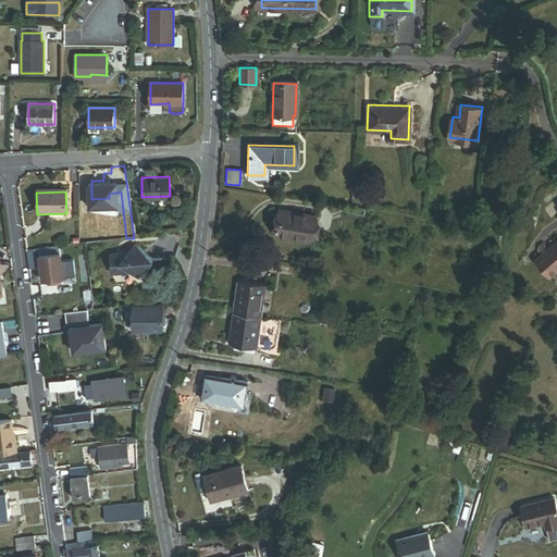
[(314,212),(279,208),(275,233),(311,238),(314,212)]
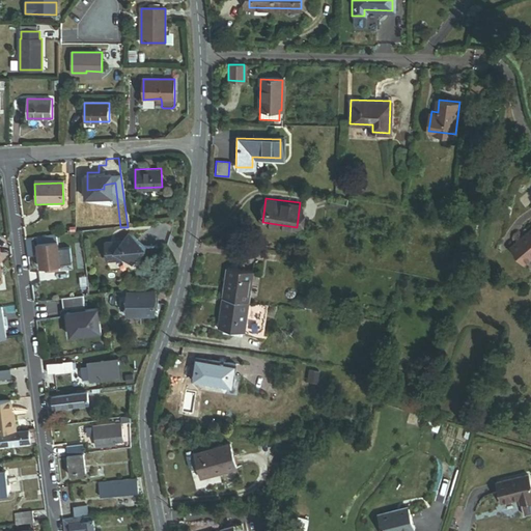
[(345,200),(330,198),(328,206),(343,210),(345,200)]
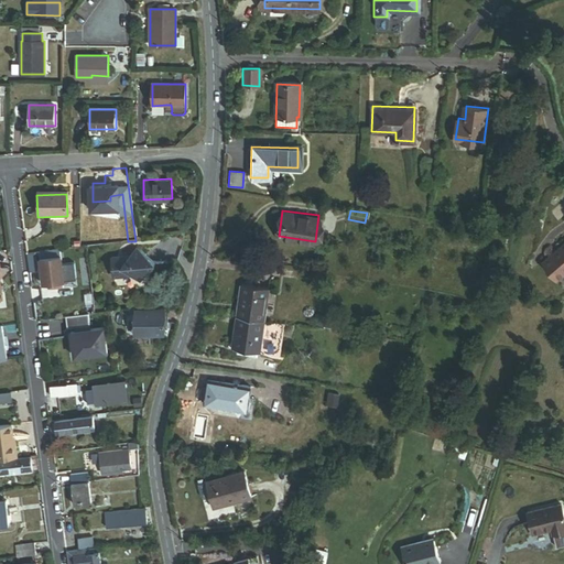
[(563,243),(542,262),(557,280),(563,274),(563,243)]
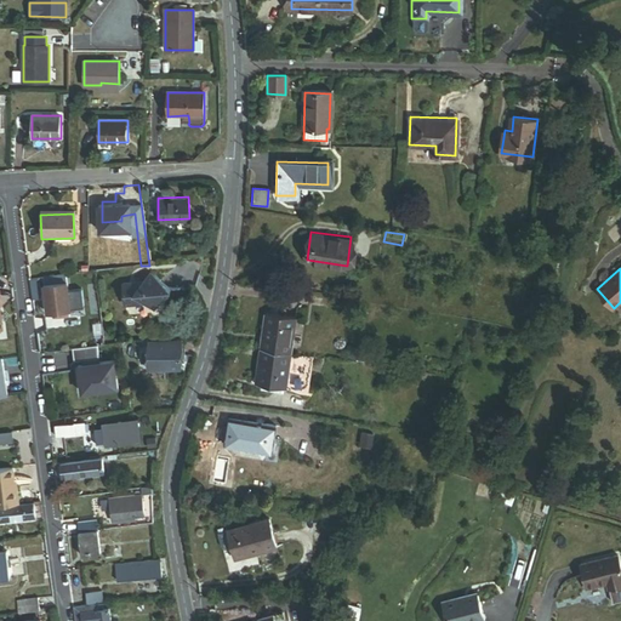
[(95,274),(43,278),(45,313),(52,313),(52,319),(61,318),(61,312),(69,312),(67,280),(70,280),(70,283),(96,280),(95,274)]
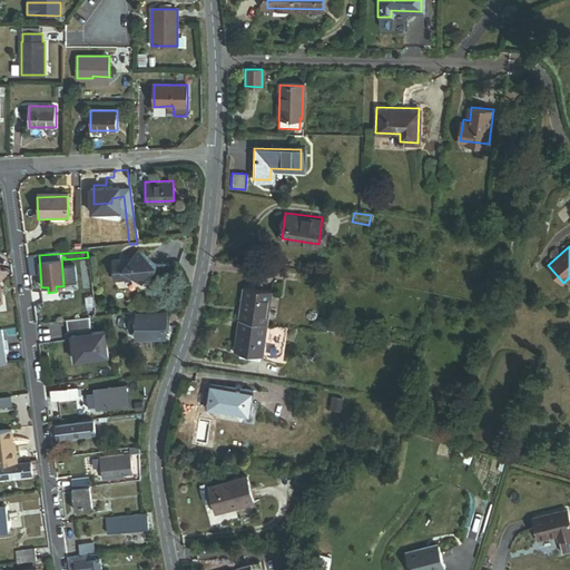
[(111,263),(114,284),(134,282),(141,288),(157,268),(137,254),(131,262),(111,263)]
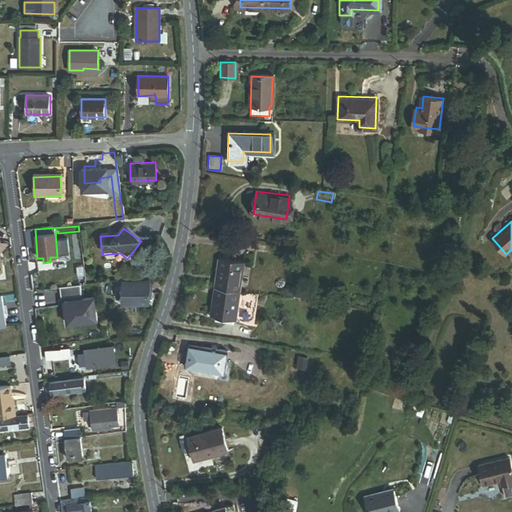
[(447,242),(440,241),(437,254),(444,255),(447,242)]
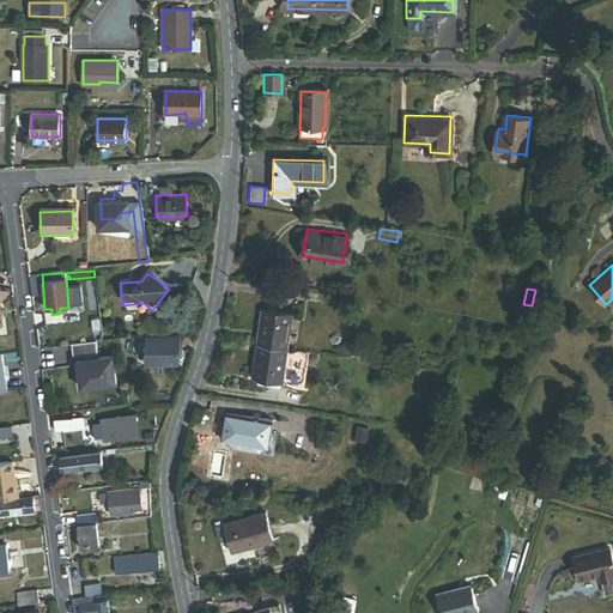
[(41,302),(32,303),(34,313),(42,314),(41,302)]
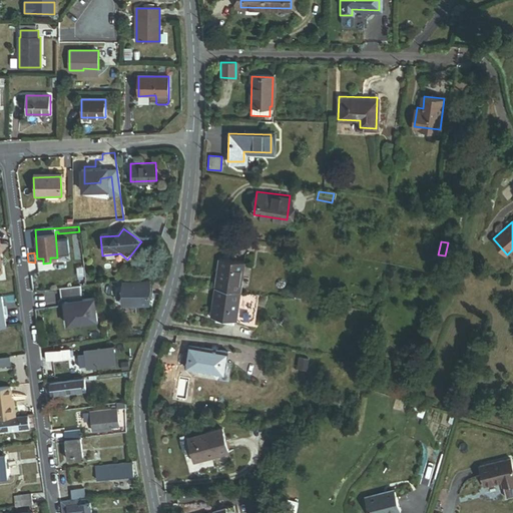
[(216,260),(209,318),(218,319),(232,321),(236,321),(243,264),(216,260)]
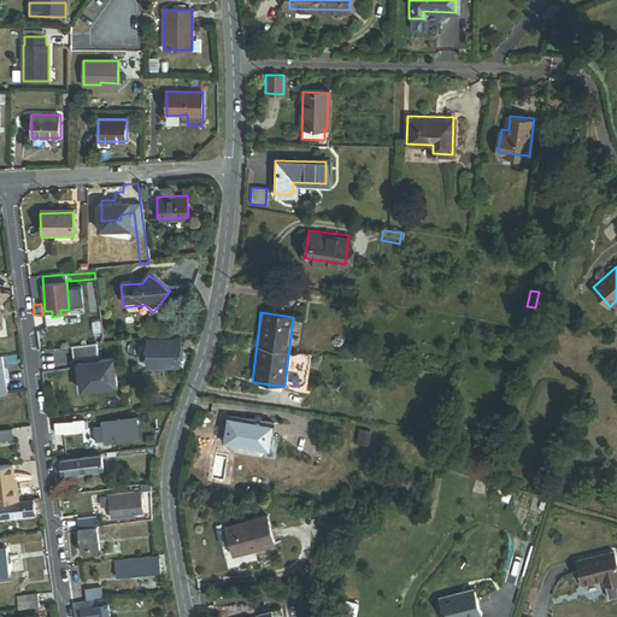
[(97,344),(101,342),(100,333),(90,334),(92,345),(97,344)]
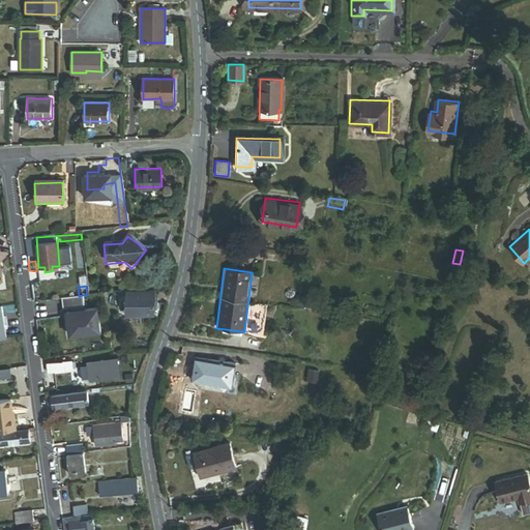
[(155,312),(153,290),(125,294),(127,315),(155,312)]
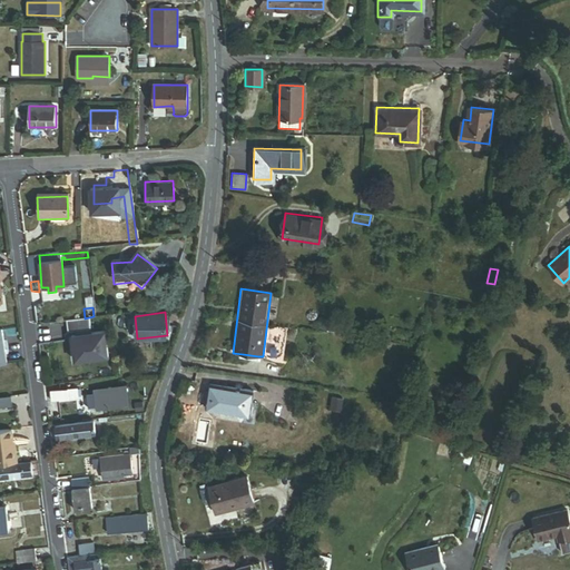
[(85,318),(67,322),(70,333),(91,328),(89,317),(85,318)]
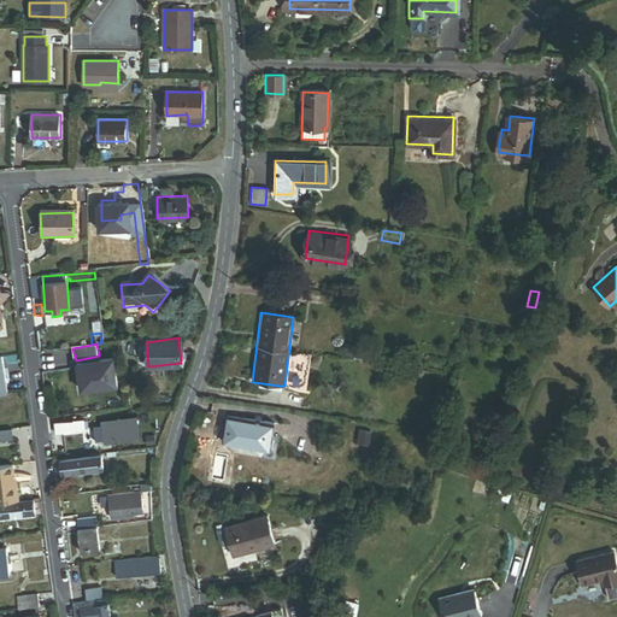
[(318,356),(309,354),(305,385),(313,386),(318,356)]
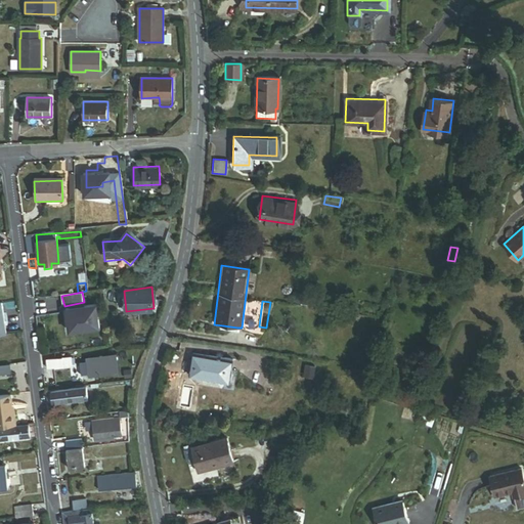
[(101,305),(66,310),(70,336),(104,331),(101,305)]
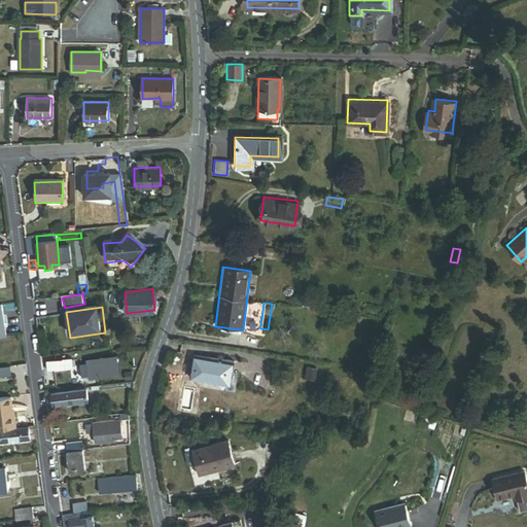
[(120,356),(90,359),(90,363),(91,369),(89,369),(89,373),(91,373),(92,376),(99,376),(99,379),(110,377),(110,374),(123,373),(120,356)]
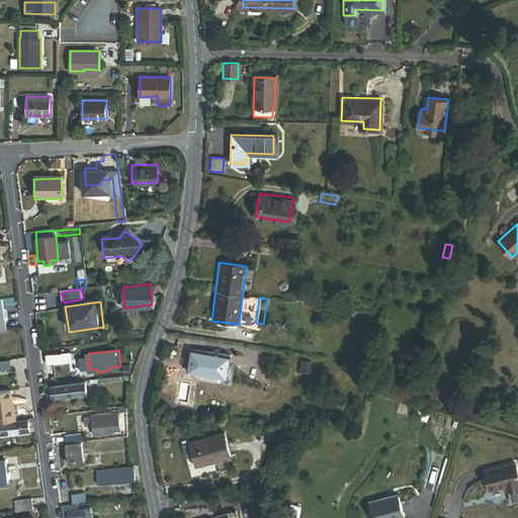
[(70,351),(45,354),(46,362),(71,359),(70,351)]
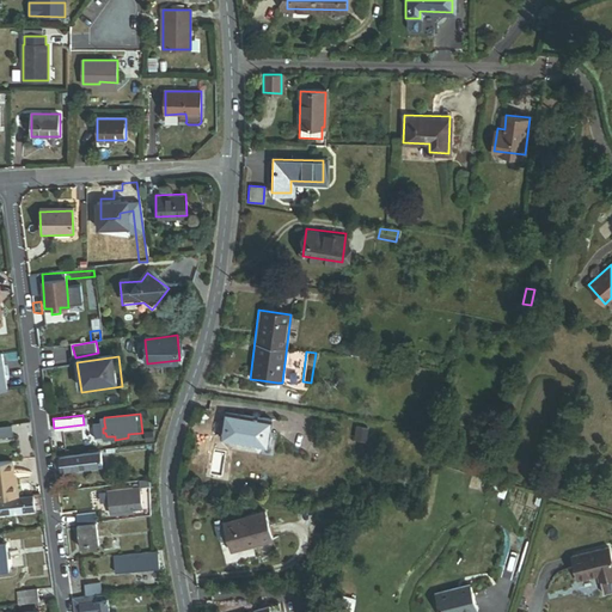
[(265,421),(222,415),(219,442),(262,448),(265,421)]
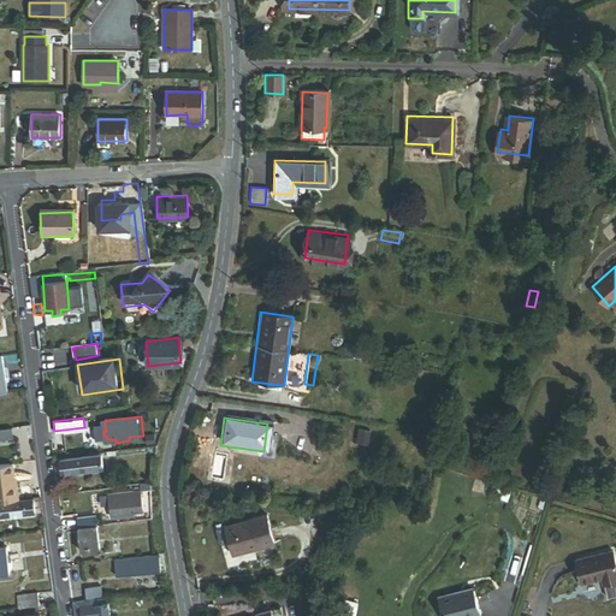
[(105,425),(96,425),(99,440),(107,439),(106,436),(104,436),(104,431),(106,431),(105,425)]
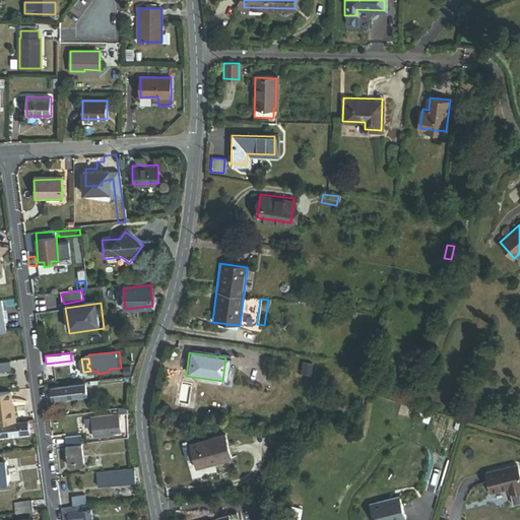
[(130,366),(122,366),(123,375),(131,374),(130,366)]
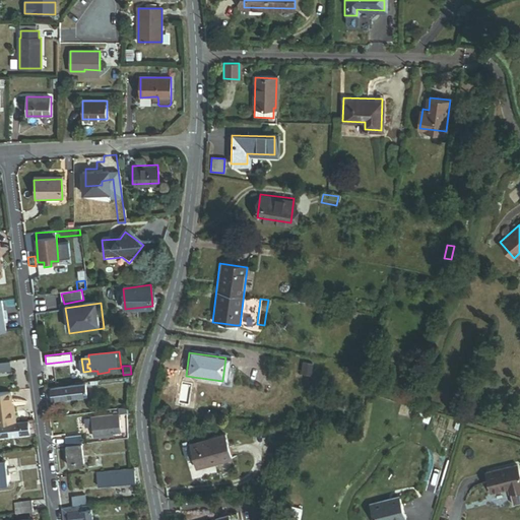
[(86,394),(86,384),(50,387),(50,385),(44,385),(46,398),(86,394)]
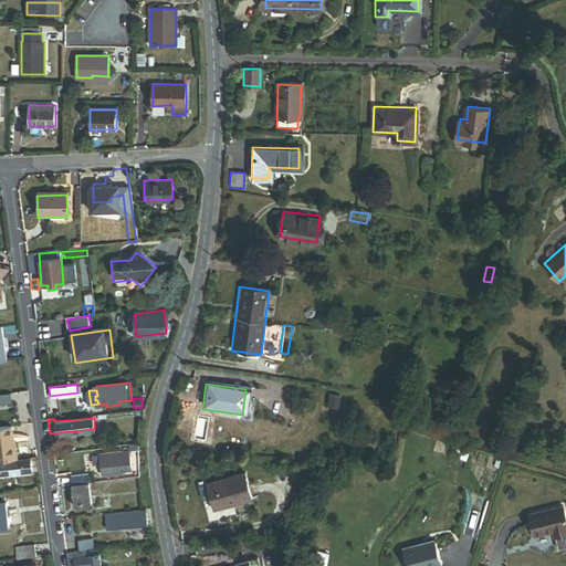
[(11,426),(0,427),(0,460),(17,458),(13,437),(12,437),(11,426)]
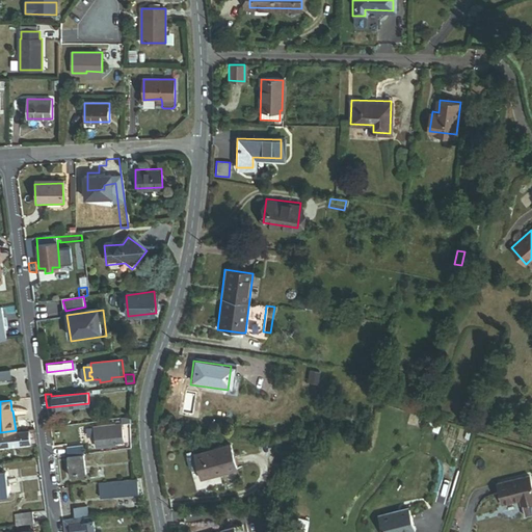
[(112,425),(94,427),(96,448),(114,446),(113,443),(122,442),(121,429),(112,430),(112,425)]
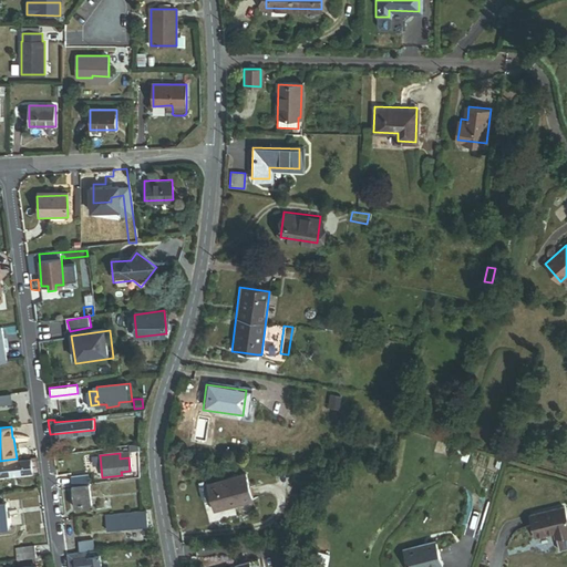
[(0,475),(38,470),(38,464),(37,457),(0,462),(0,475)]
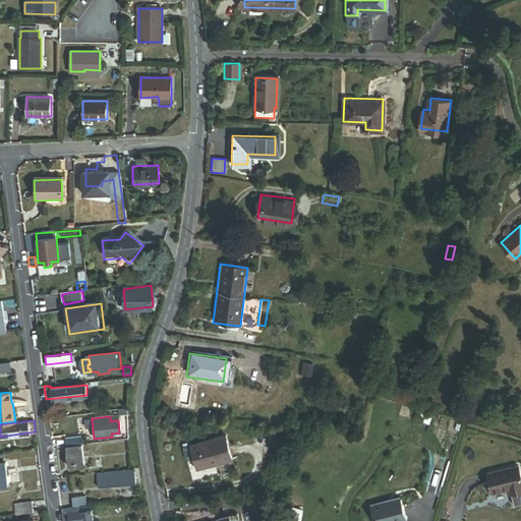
[(84,464),(81,444),(79,445),(77,436),(64,438),(69,466),(84,464)]
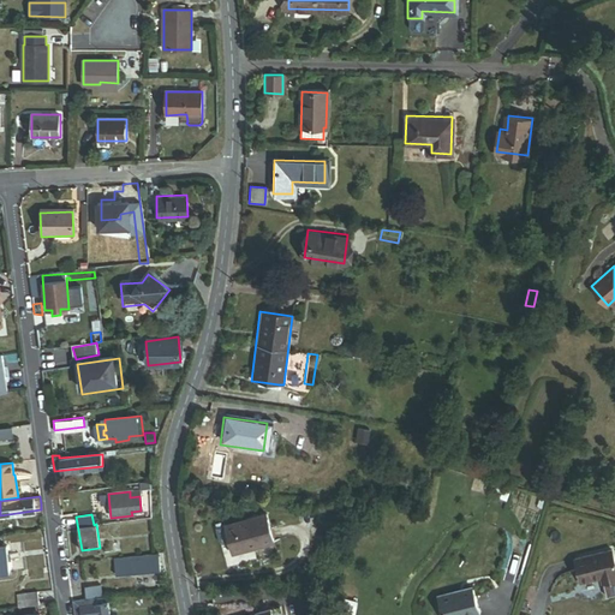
[(267,515),(226,527),(234,555),(274,543),(267,515)]
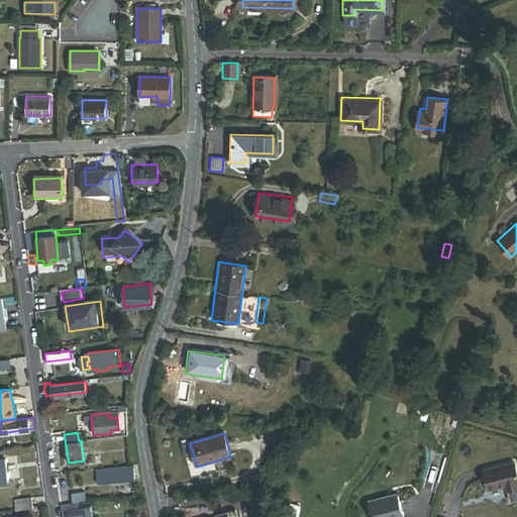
[(6,459),(0,459),(0,481),(9,481),(6,459)]
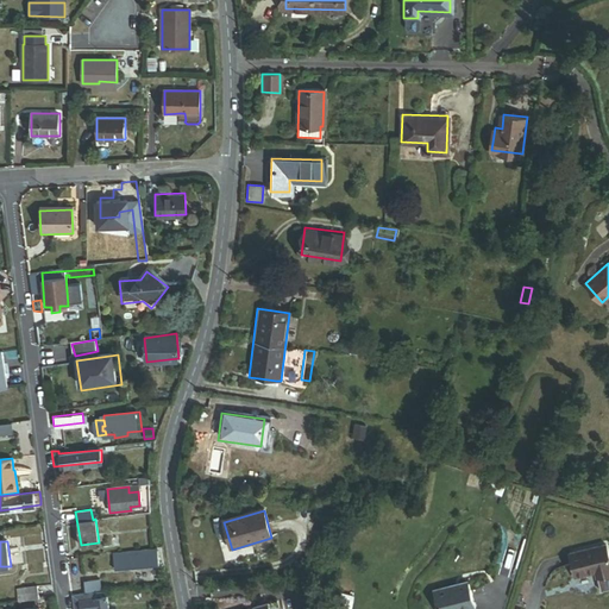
[(156,545),(111,552),(114,569),(159,562),(156,545)]
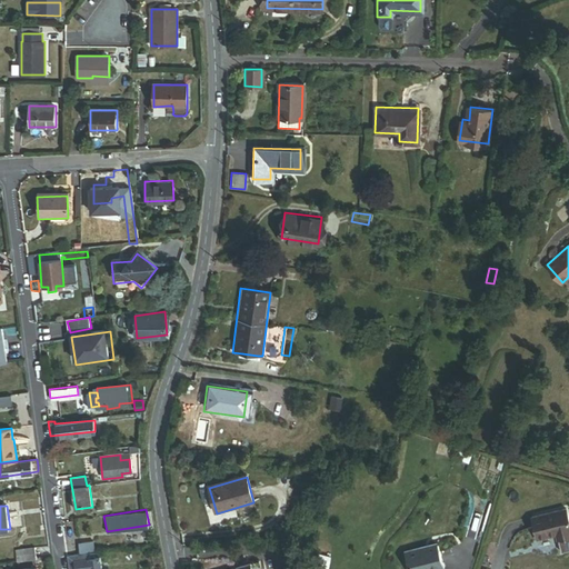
[(568,521),(566,509),(530,518),(536,541),(555,537),(556,542),(568,539),(568,521)]
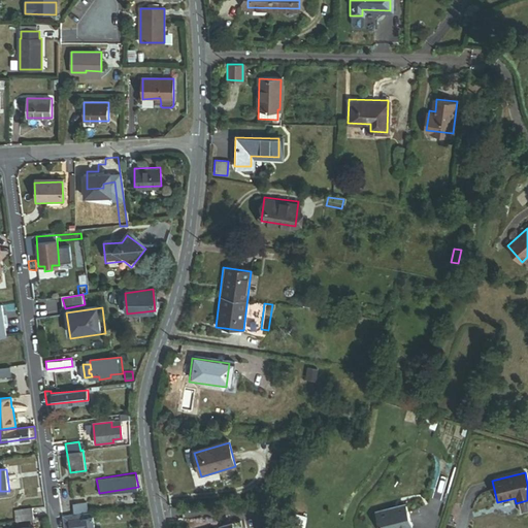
[(404,501),(374,509),(380,527),(393,527),(398,526),(399,527),(410,525),(404,501)]
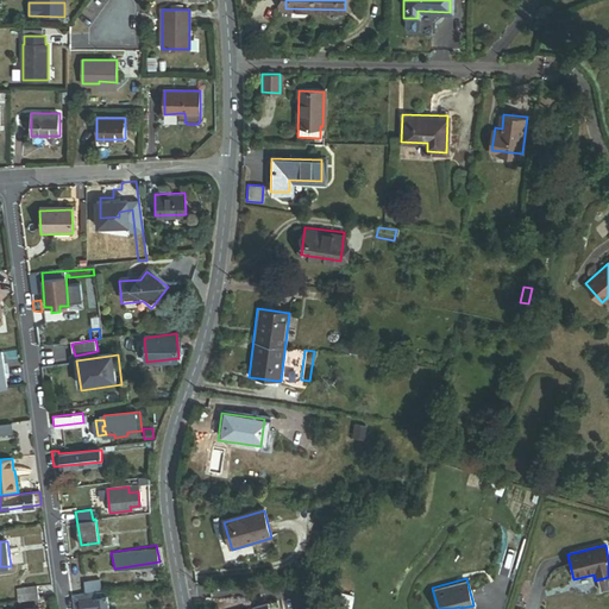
[(85,591),(93,590),(101,589),(100,579),(83,582),(85,591)]
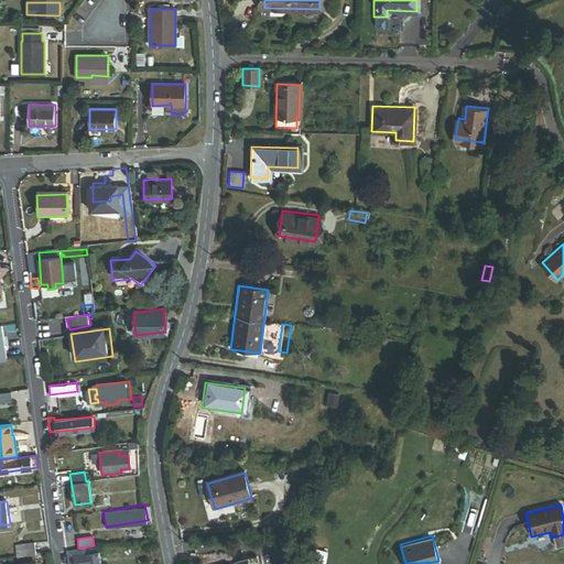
[(17,556),(36,554),(35,543),(15,546),(17,556)]
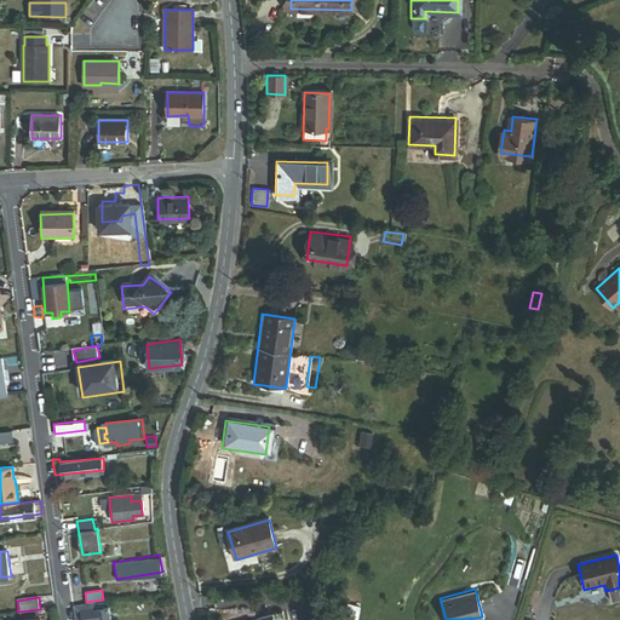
[(95,601),(86,602),(73,604),(74,619),(89,619),(109,616),(108,604),(96,607),(95,601)]
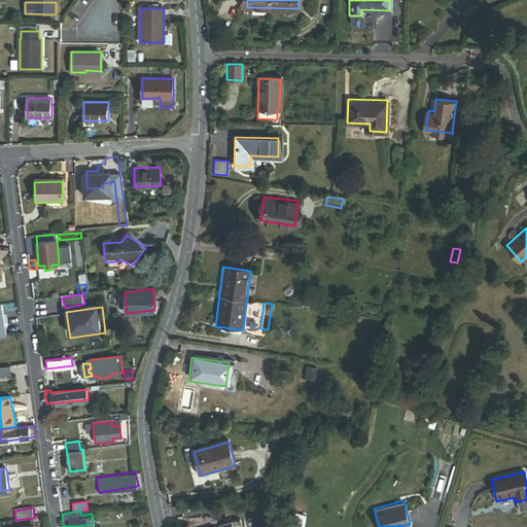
[(289,526),(289,525),(295,526),(328,526),(330,523),(321,520),(321,519),(295,514),(294,516),(285,515),(284,523),(283,526),(289,526)]
